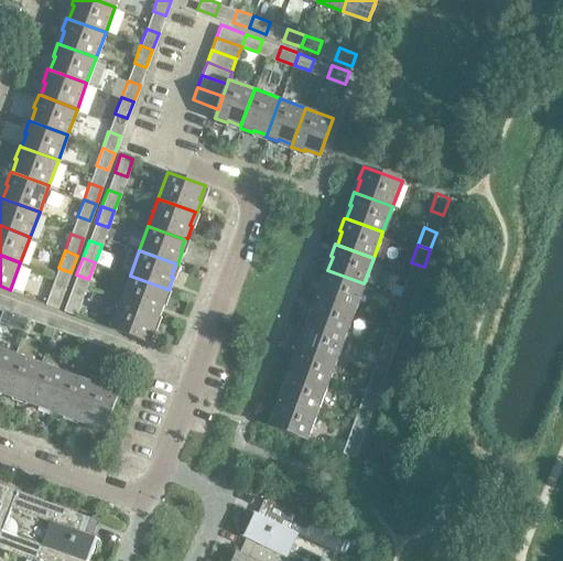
[(327,270),(325,269),(321,281),(323,282),(318,295),(355,309),(364,283),(327,270)]
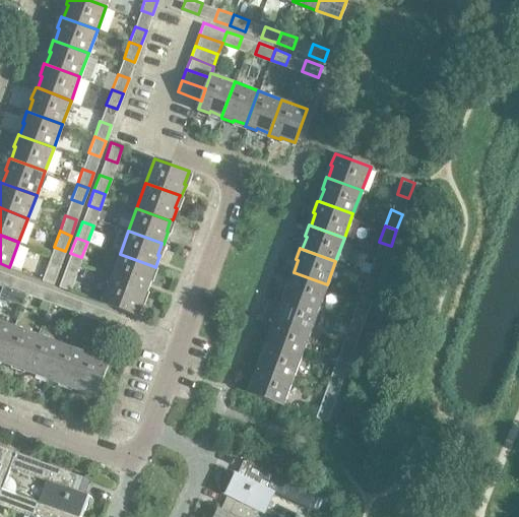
[(144,289),(146,291),(150,279),(148,278),(153,266),(120,254),(111,277),(144,289)]
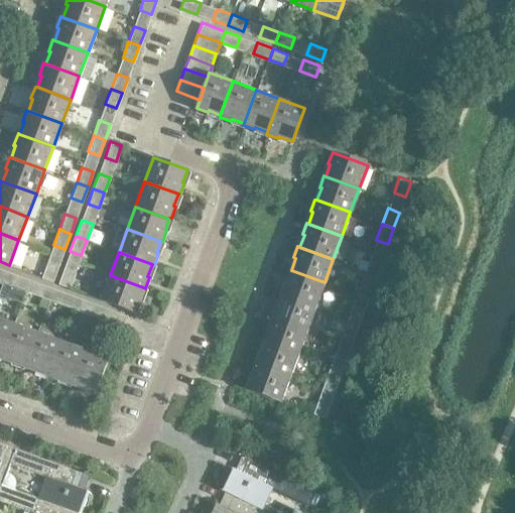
[(371,255),(365,271),(376,275),(382,259),(371,255)]
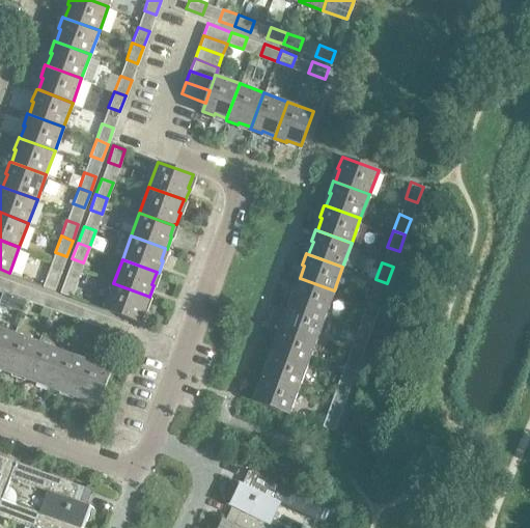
[(49,269),(43,285),(54,289),(60,273),(49,269)]
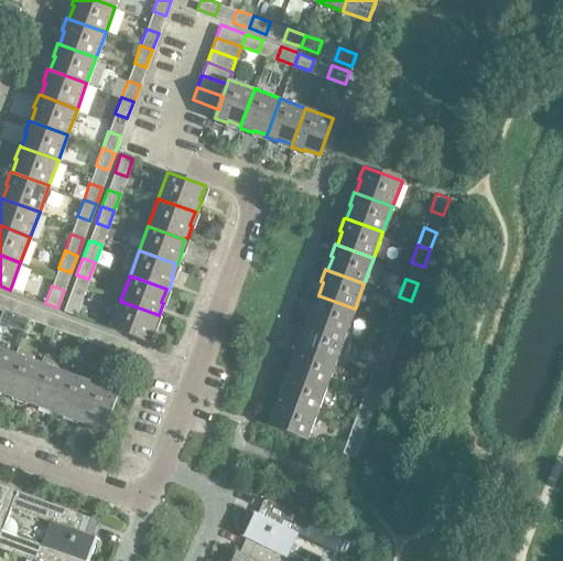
[(71,292),(64,310),(76,314),(83,297),(71,292)]
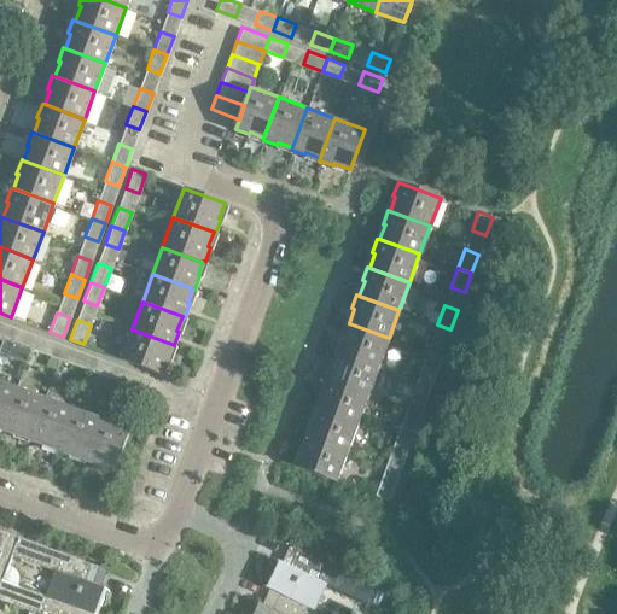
[(349,323),(347,322),(341,337),(343,337),(338,351),(378,366),(389,338),(349,323)]
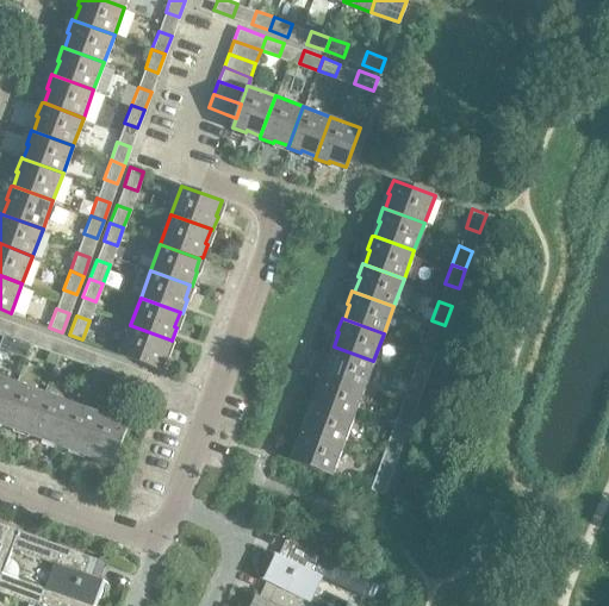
[(432,320),(424,338),(439,344),(445,325),(432,320)]
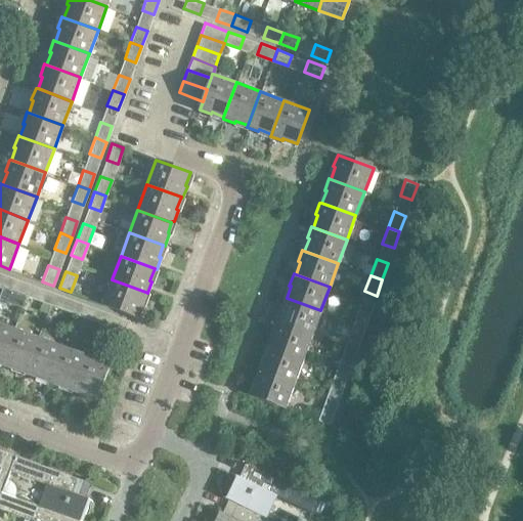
[(14,277),(10,289),(26,295),(30,283),(14,277)]
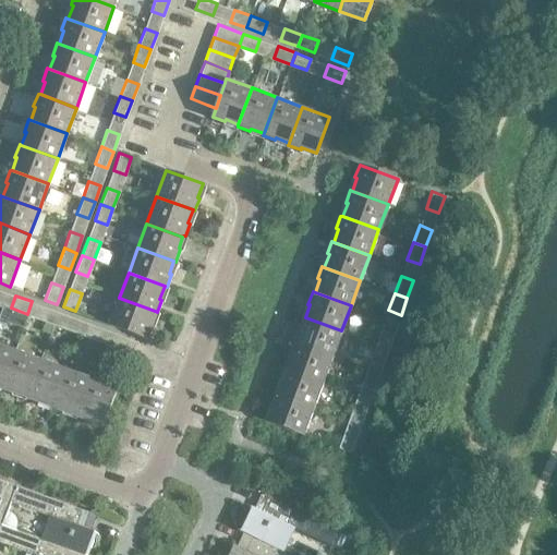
[(109,323),(136,333),(148,337),(153,325),(150,324),(155,311),(119,298),(109,323)]
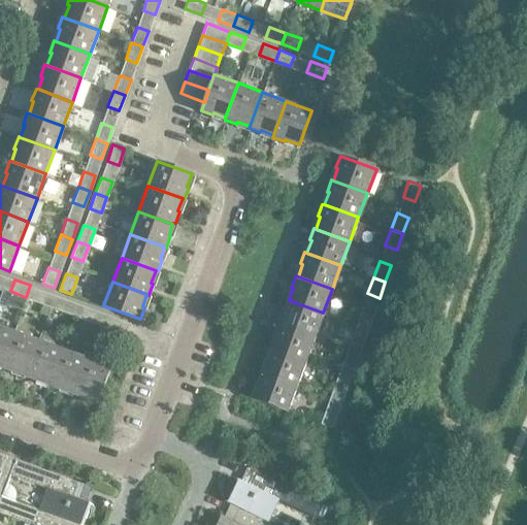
[(30,285),(26,297),(41,302),(45,291),(30,285)]
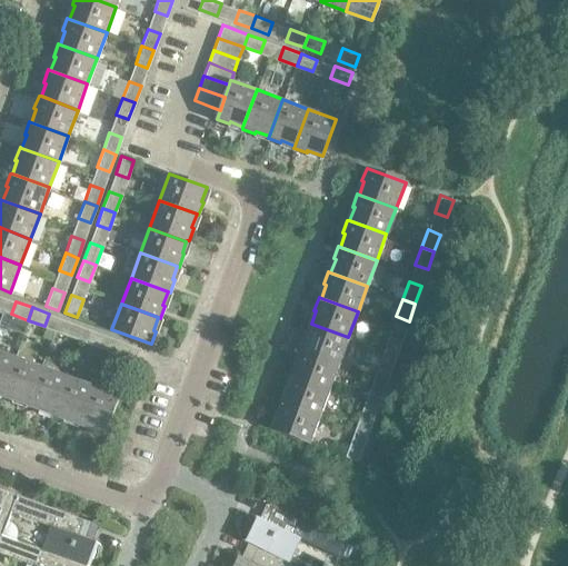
[(67,320),(62,333),(79,339),(83,327),(67,320)]
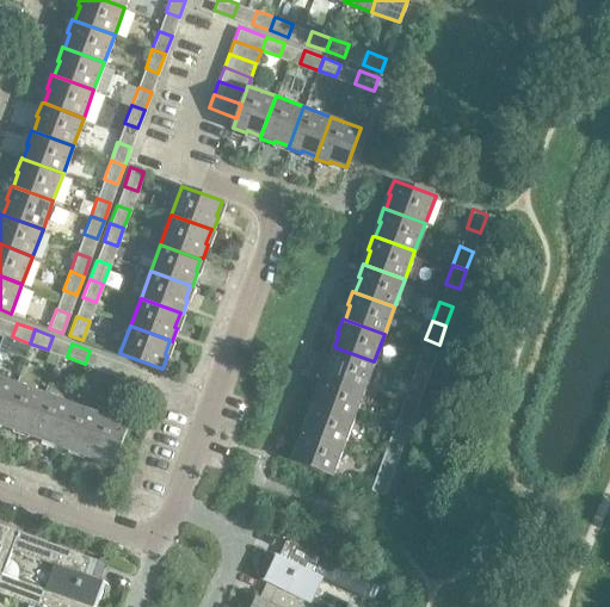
[(334,347),(332,346),(327,360),(330,361),(324,375),(364,390),(374,361),(334,347)]
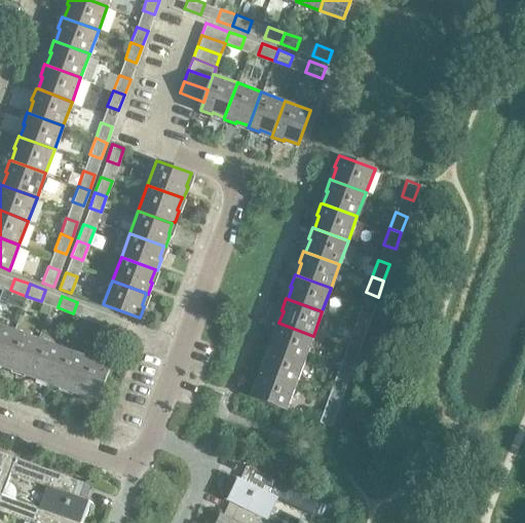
[(77,302),(73,313),(89,319),(94,307),(77,302)]
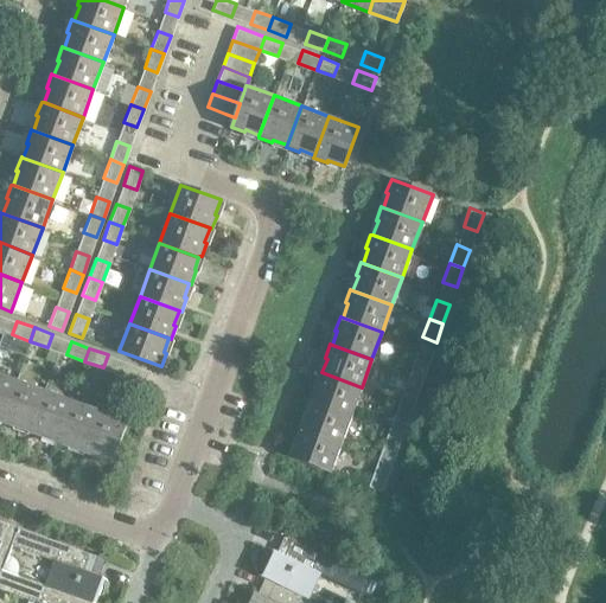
[(416,355),(409,373),(422,378),(429,360),(416,355)]
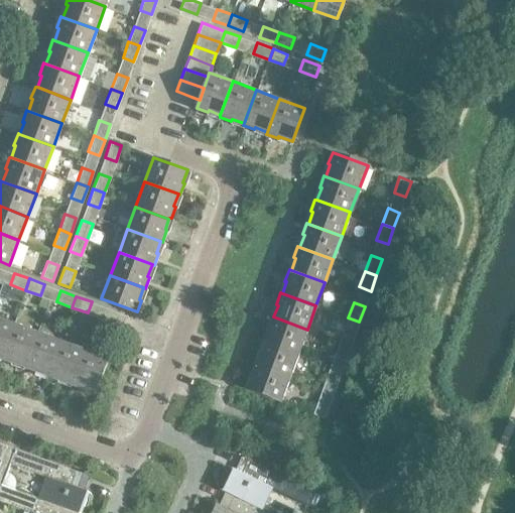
[(0,355),(1,356),(13,323),(0,316),(0,355)]
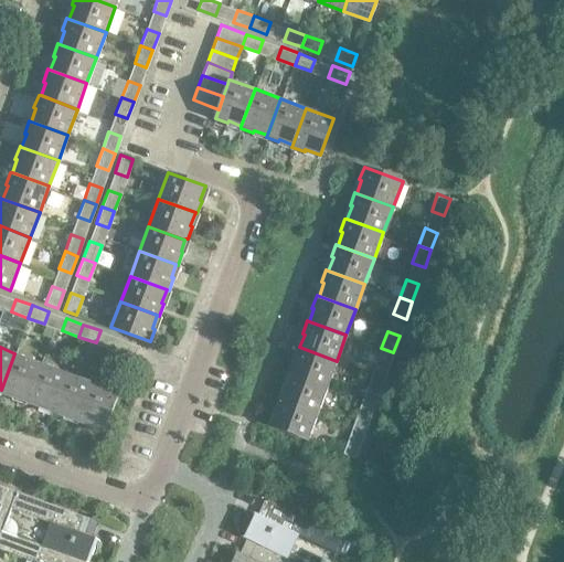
[(299,347),(297,347),(293,359),(295,360),(290,373),(327,386),(337,361),(299,347)]
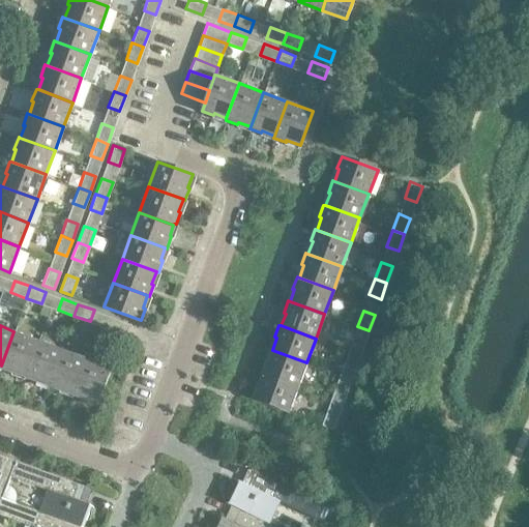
[(357,326),(351,343),(362,347),(369,330),(357,326)]
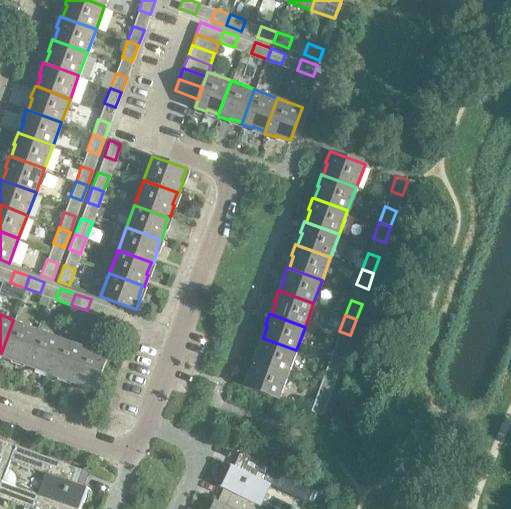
[(13,320),(1,353),(0,355),(11,359),(12,357),(24,362),(36,328),(13,320)]
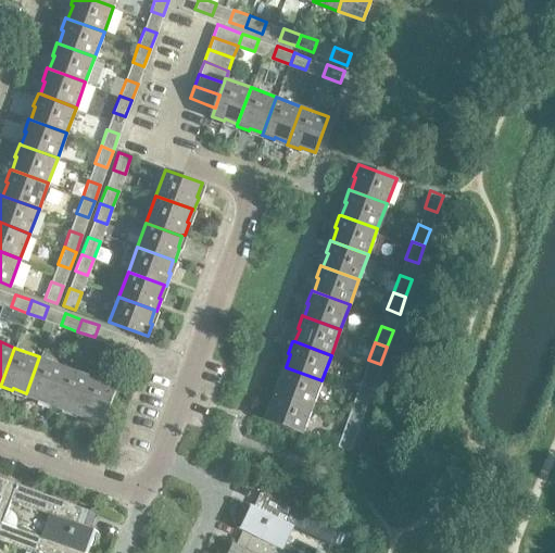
[(39,356),(26,393),(25,394),(38,400),(38,398),(51,402),(64,366),(39,356)]
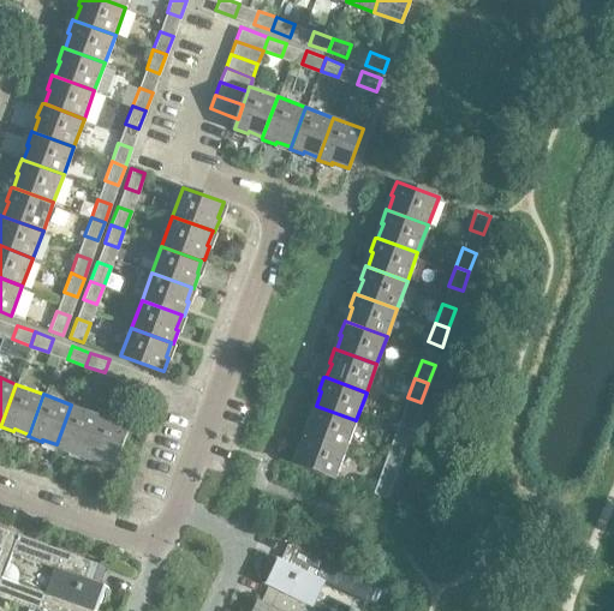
[(71,405),(57,444),(55,447),(70,451),(71,449),(84,455),(100,414),(71,405)]
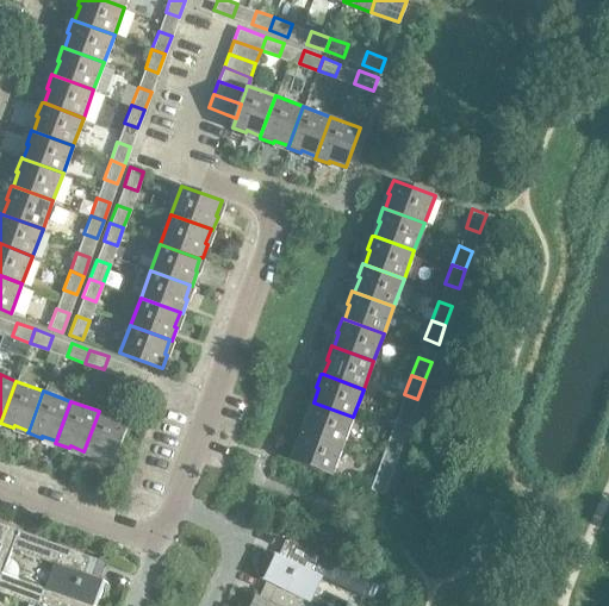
[(303,430),(342,444),(353,417),(314,403),(311,401),(306,414),(309,416),(303,430)]
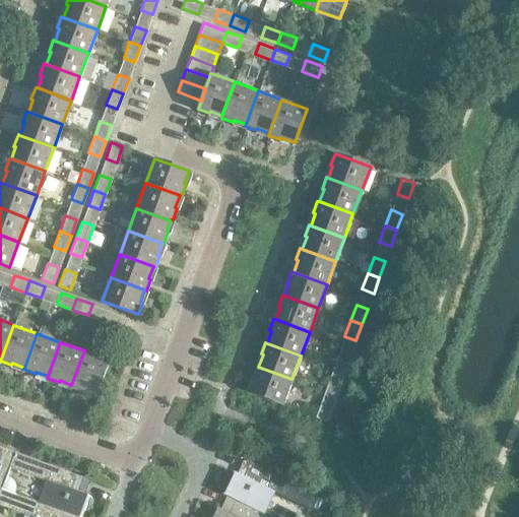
[(71,385),(71,387),(82,391),(83,389),(96,394),(109,360),(84,350),(71,385)]
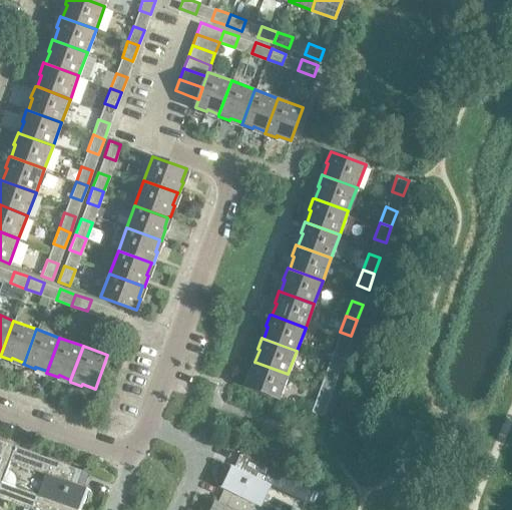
[(335,347),(329,363),(340,367),(346,351),(335,347)]
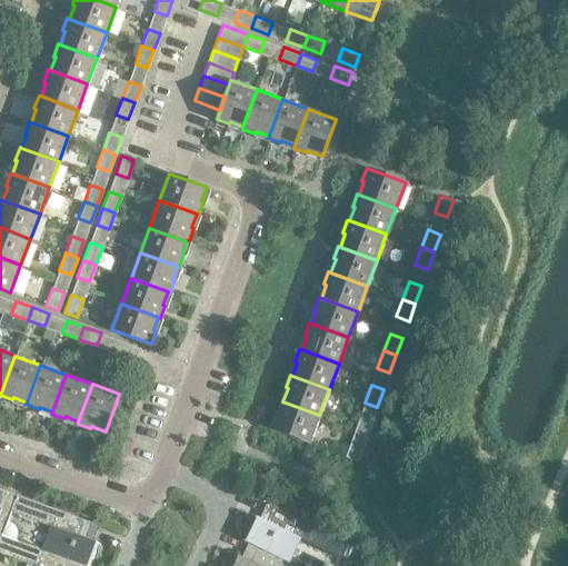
[(272,428),(309,443),(319,415),(282,401),(280,400),(276,414),(278,414),(272,428)]
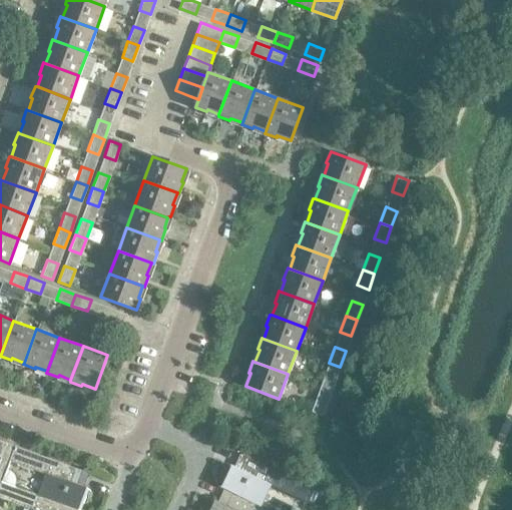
[(329,363),(323,378),(334,382),(340,367),(329,363)]
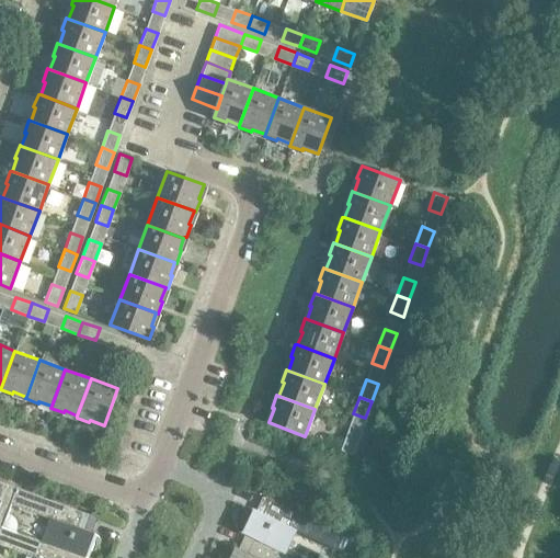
[(347,431),(341,448),(352,453),(360,435),(347,431)]
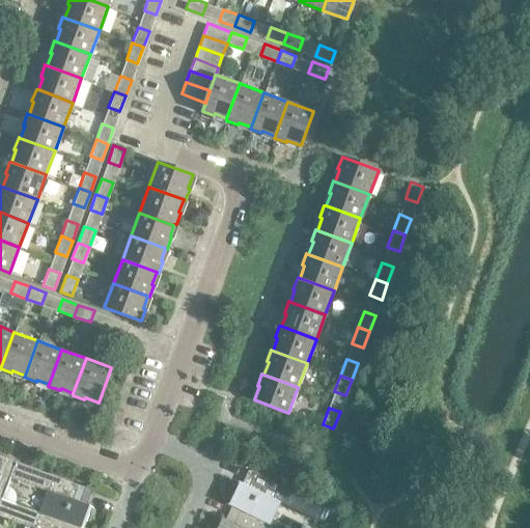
[(50,491),(43,512),(67,522),(67,523),(82,527),(91,504),(76,499),(81,484),(15,460),(8,475),(50,491)]
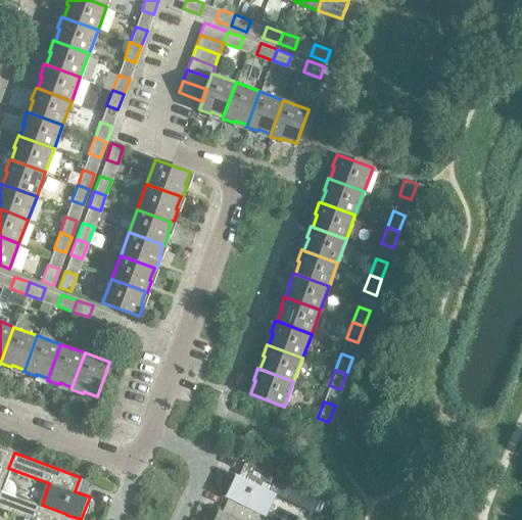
[(234,473),(224,495),(237,502),(237,501),(262,512),(271,491),(311,510),(318,495),(251,464),(245,478),(234,473)]
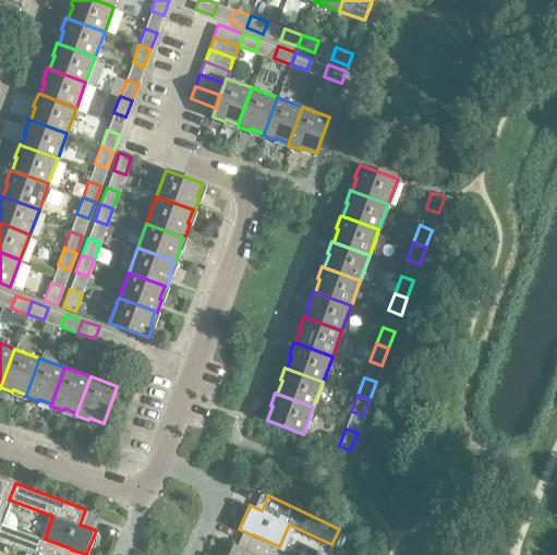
[(68,554),(71,550),(71,549),(45,539),(1,522),(0,525),(0,540),(38,554),(68,554)]
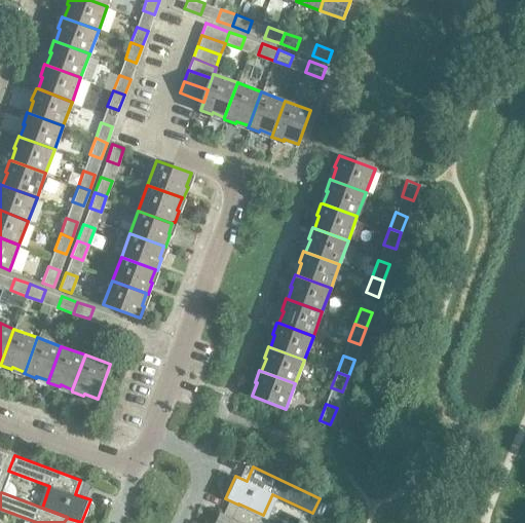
[(219,512),(214,522),(280,522),(263,515),(238,503),(238,505),(232,518),(219,512)]
